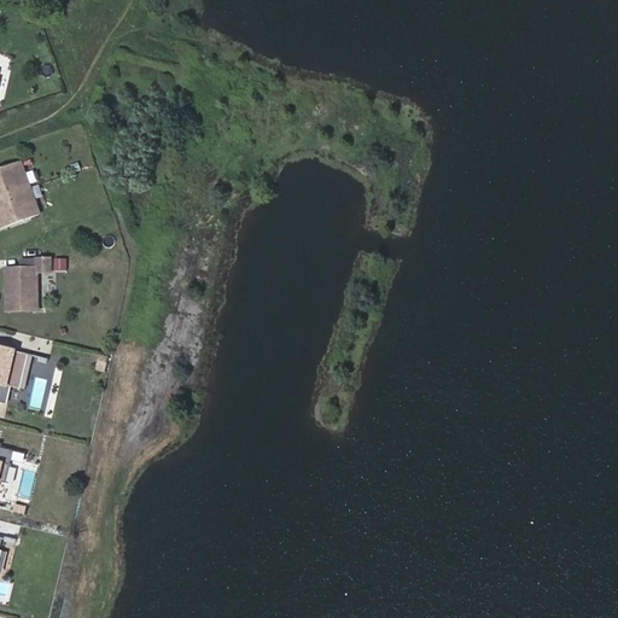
[(0,229),(41,216),(22,164),(0,172),(0,229)]
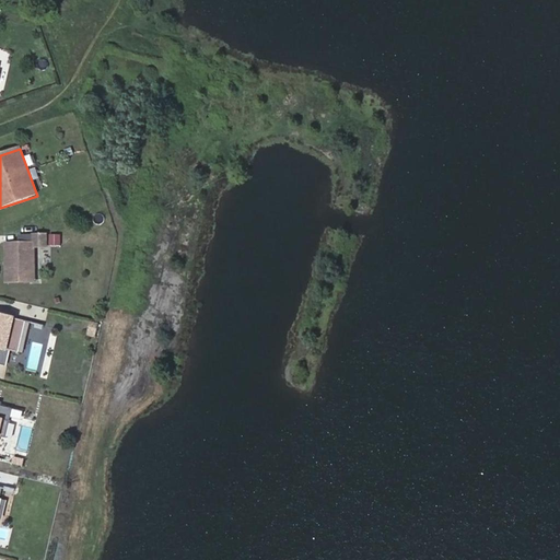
[(10,243),(10,282),(33,282),(33,268),(38,268),(38,247),(50,247),(50,235),(37,235),(37,243),(10,243)]
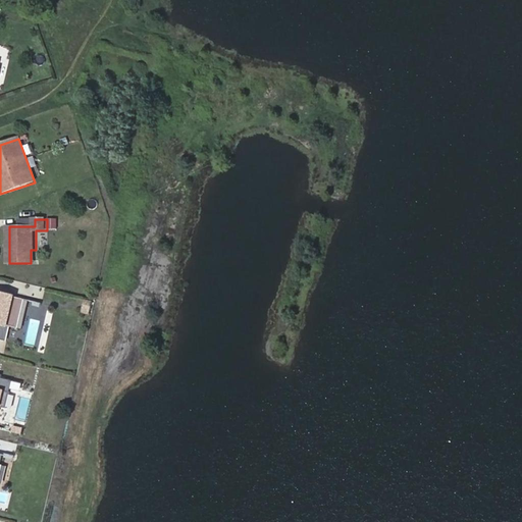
[(24,300),(0,294),(0,340),(6,342),(9,328),(17,329),(24,300)]
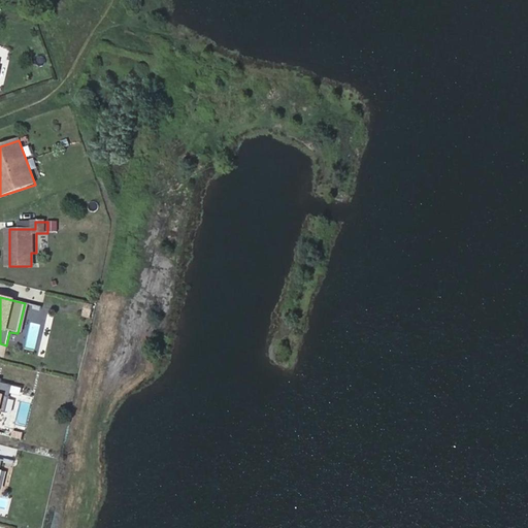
[(89,318),(92,304),(85,301),(80,316),(89,318)]
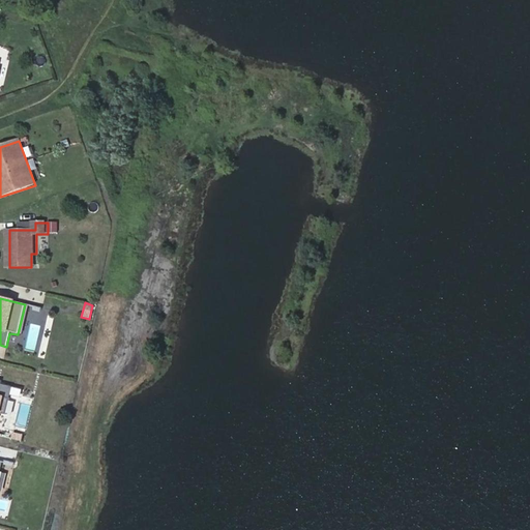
[(43,326),(47,308),(34,306),(31,325),(43,326)]
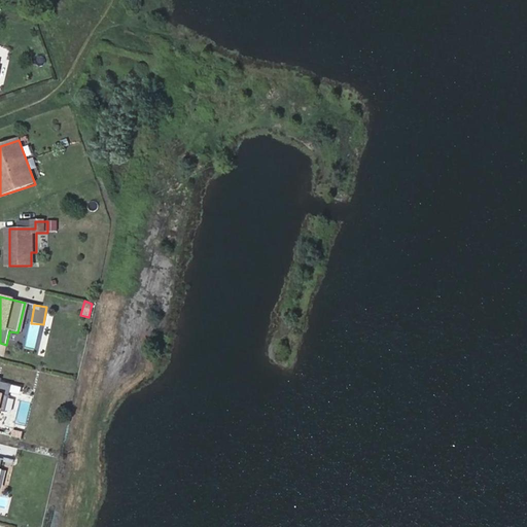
[(0,410),(5,412),(11,384),(0,381),(0,379),(0,378),(0,377),(0,410)]
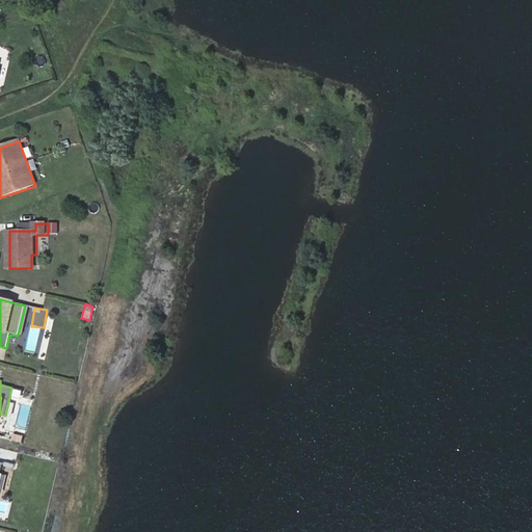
All buildings are outlined.
